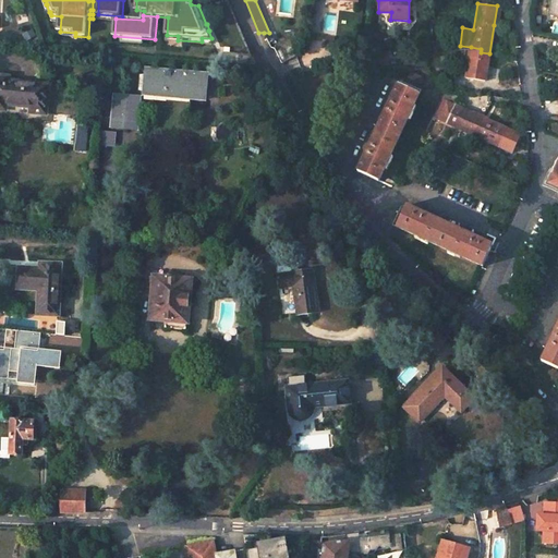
[(465,79),(485,81),(489,53),(481,52),(481,49),(471,47),(465,79)]
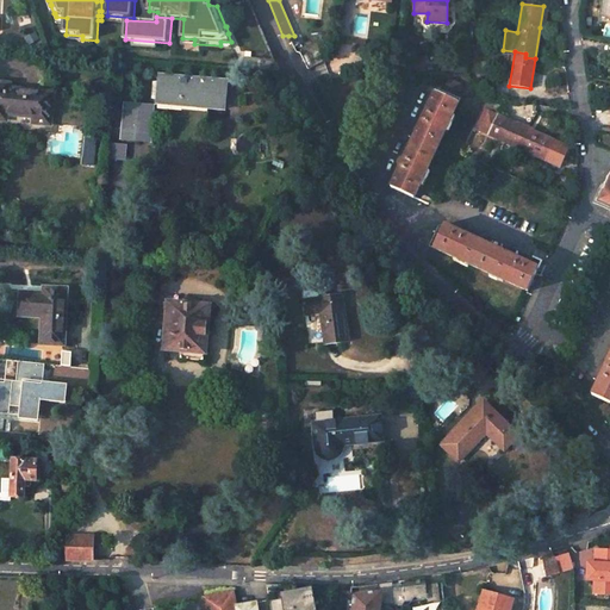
[(221,112),(224,83),(157,78),(155,106),(221,112)]
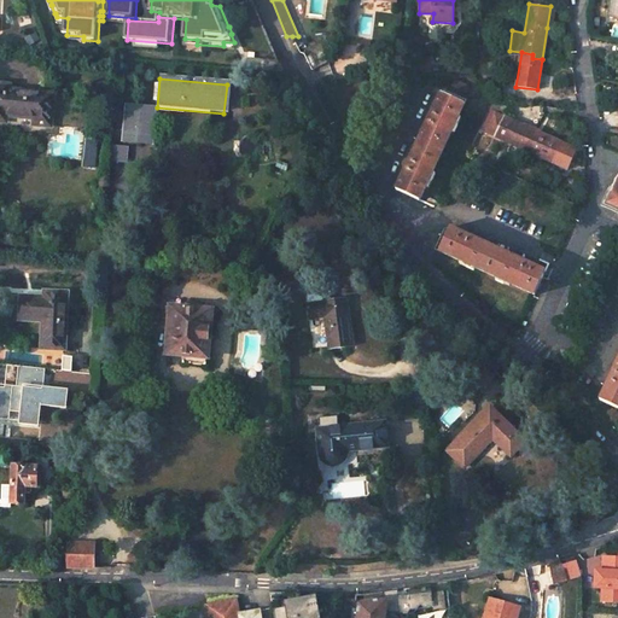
[(4,86),(0,86),(0,121),(1,122),(3,115),(31,117),(31,124),(46,126),(50,95),(4,92),(4,86)]
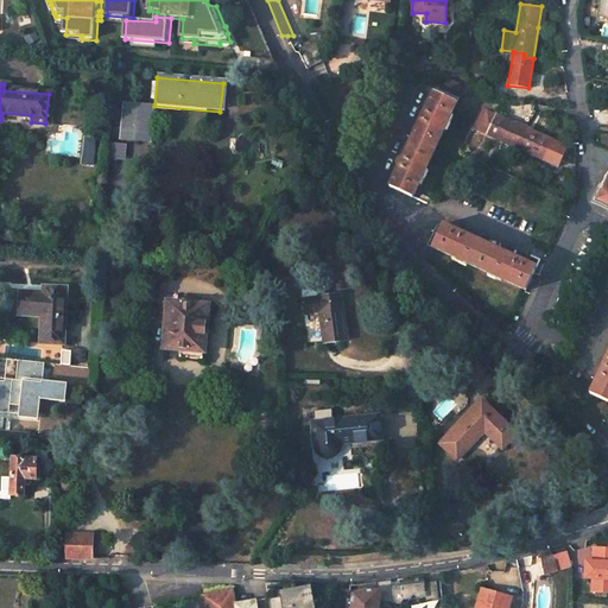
[(456,102),(434,93),(390,188),(413,197),(456,102)]
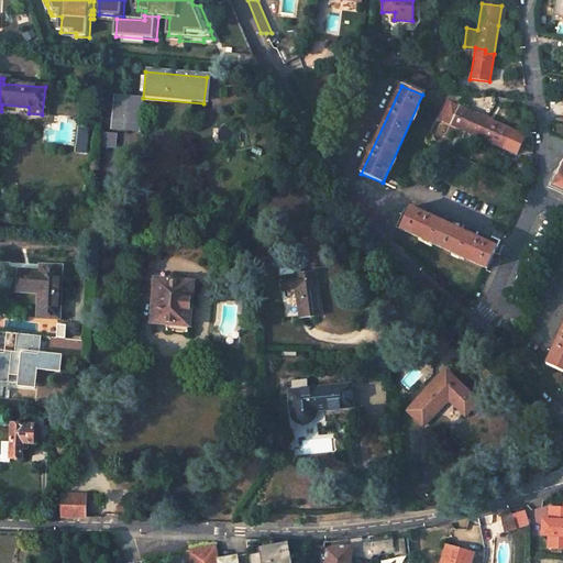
[(455,94),(449,91),(445,99),(451,102),(455,94)]
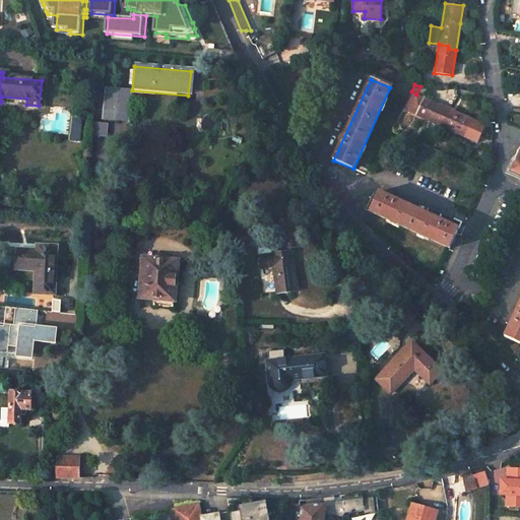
[(105,91),(102,121),(125,123),(128,93),(105,91)]
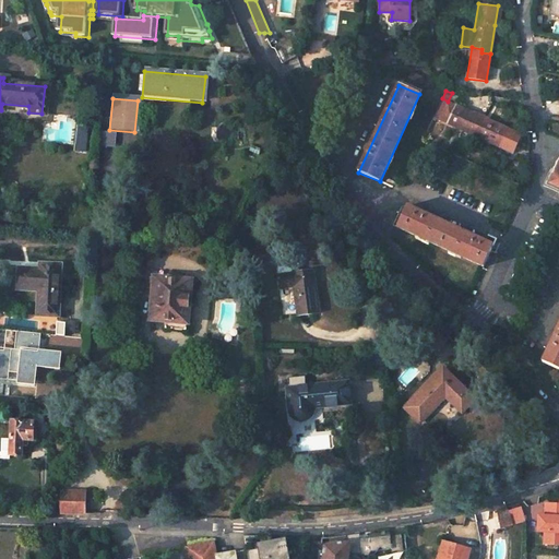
[(442,98),(433,117),(473,134),(476,127),(479,128),(484,118),(448,102),(442,98)]
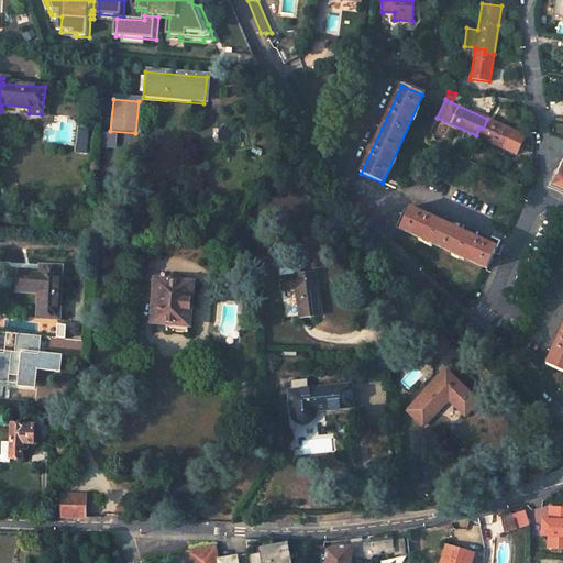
[(503,147),(510,130),(487,119),(483,129),(479,128),(476,135),(503,147)]
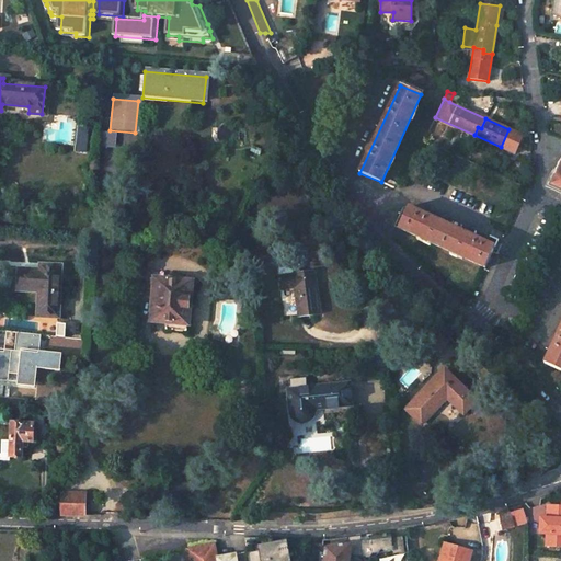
[(80,127),(79,151),(89,152),(91,128),(80,127)]
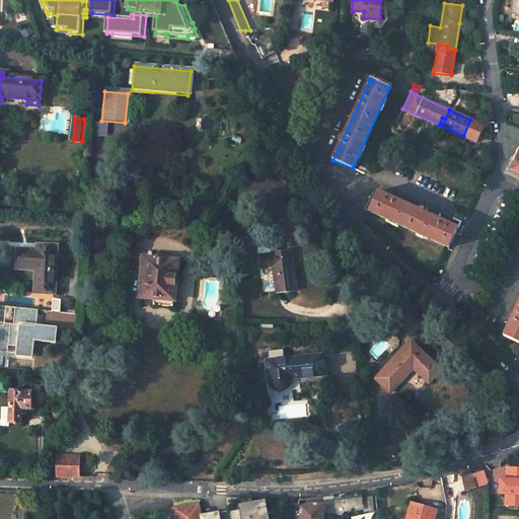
[(470,120),(463,136),(474,141),(482,125),(470,120)]
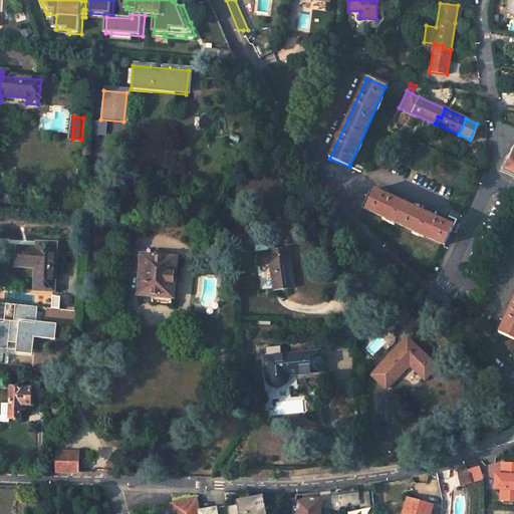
[(96,134),(106,135),(107,122),(97,121),(96,134)]
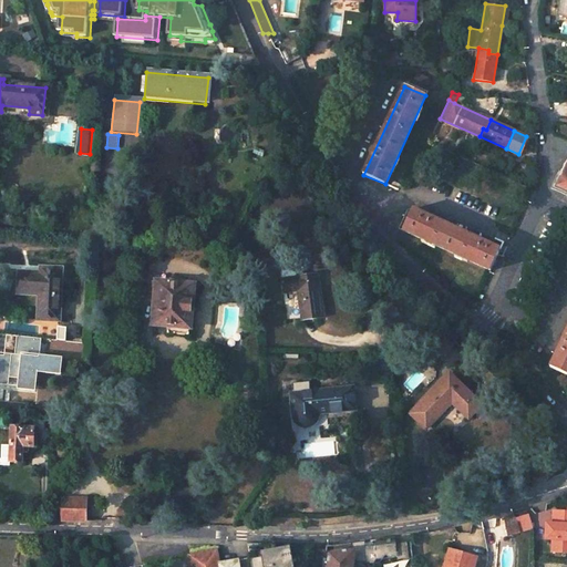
[(412,209),(402,230),(491,270),(498,255),(501,249),(412,209)]
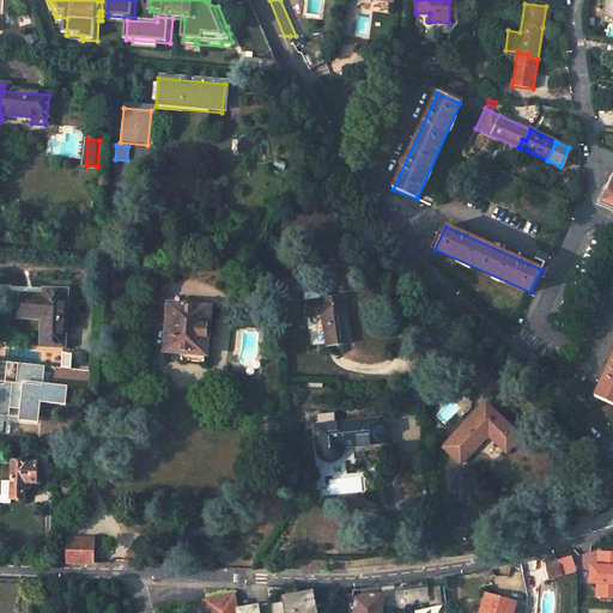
[(35,344),(55,346),(59,292),(38,290),(38,296),(17,295),(14,315),(37,317),(35,344)]
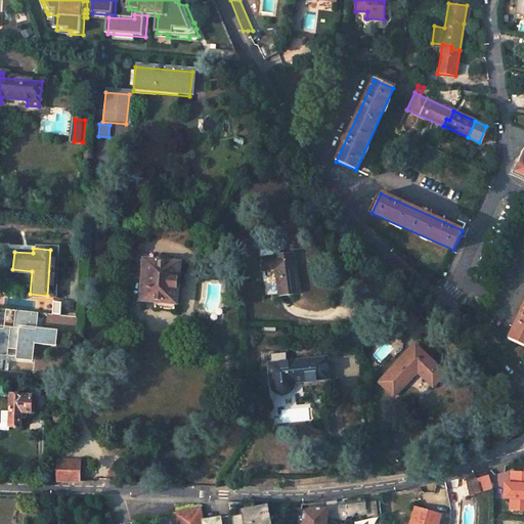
[(273,269),(277,297),(297,294),(293,265),(288,266),(286,254),(257,258),(259,271),(273,269)]
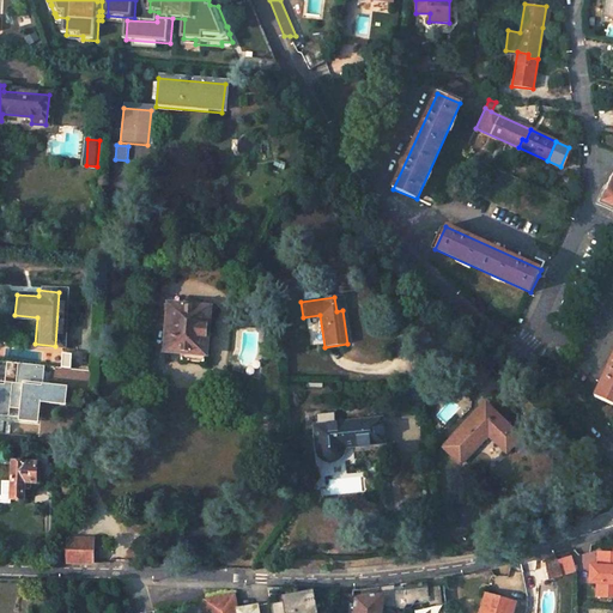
[(210,310),(165,305),(164,317),(169,317),(165,351),(182,352),(181,360),(205,363),(206,338),(212,334),(213,327),(208,322),(210,310)]
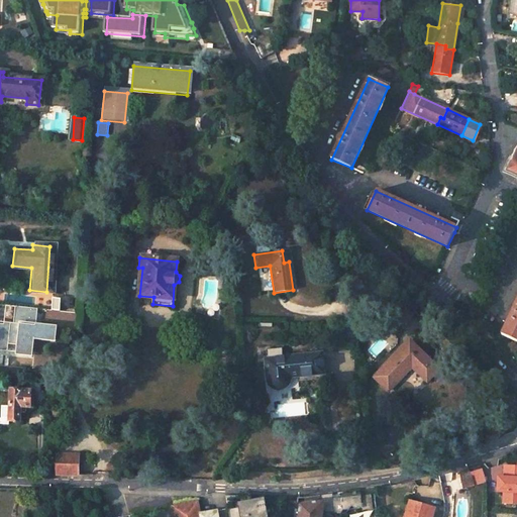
[(516,341),(516,302),(502,335),(516,341)]
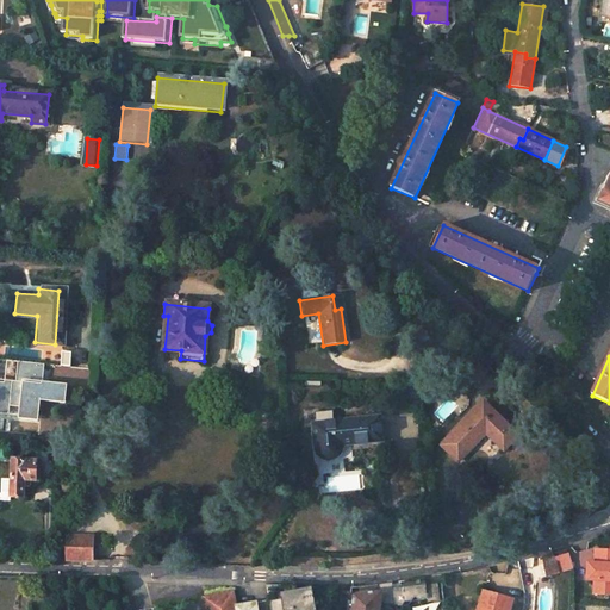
[(485,403),(443,447),(461,462),(489,434),(506,450),(520,436),(506,423),(485,403)]
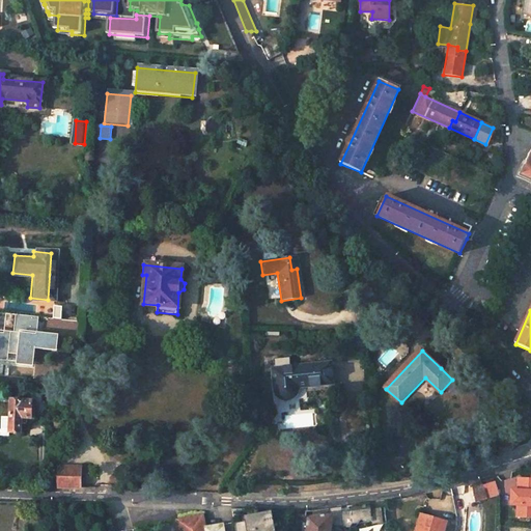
[(298,391),(298,389),(325,384),(325,363),(273,370),(276,392),(277,395),(278,397),(280,399),(282,400),(285,401),(289,401),(292,400),(295,399),(296,397),(298,394),(298,391)]
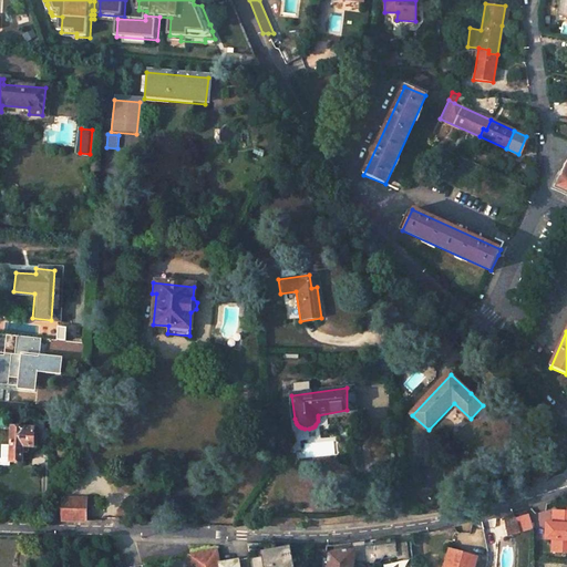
[(27,391),(26,400),(37,402),(38,393),(27,391)]
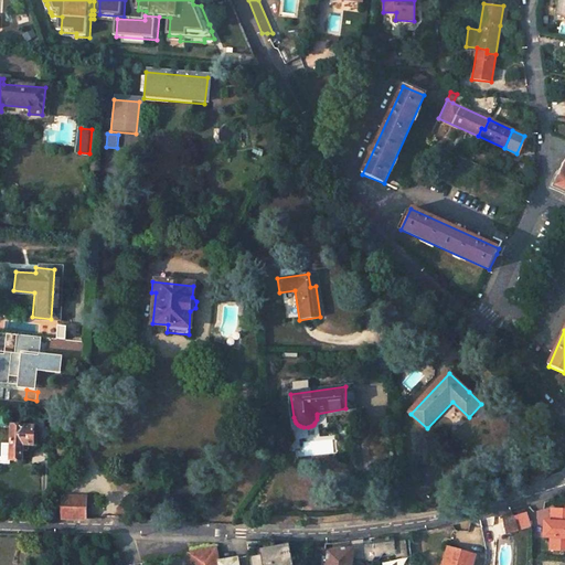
[(45,393),(38,392),(36,401),(44,403),(45,393)]
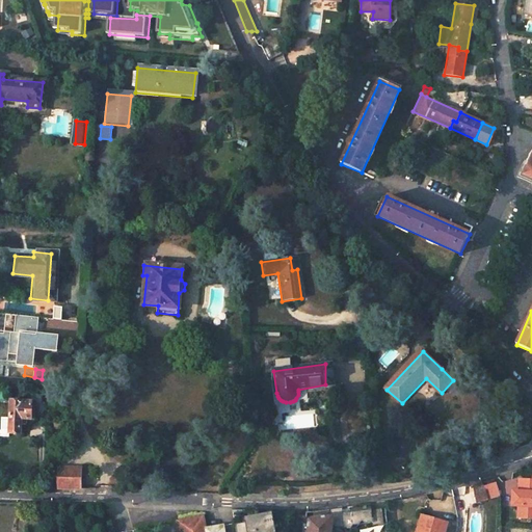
[(11,400),(10,431),(21,432),(22,418),(31,419),(32,402),(11,400)]
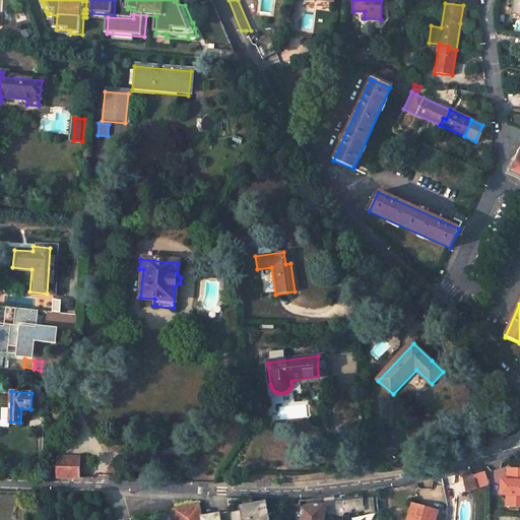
[(59,458),(58,476),(78,477),(78,458),(59,458)]
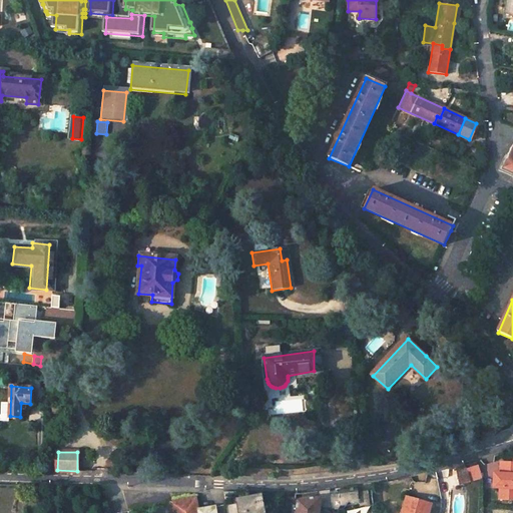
[(512,470),(512,457),(510,457),(510,461),(497,461),(497,470),(512,470)]
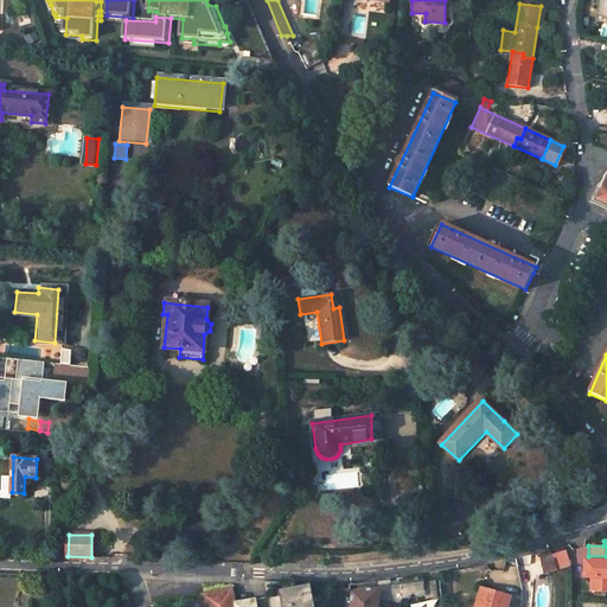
[(564,545),(550,550),(554,556),(558,573),(572,568),(564,545)]
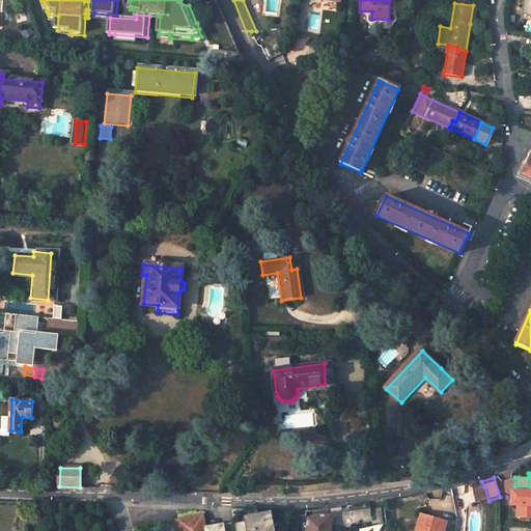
[(481,481),(472,483),(473,490),(484,486),(481,481)]
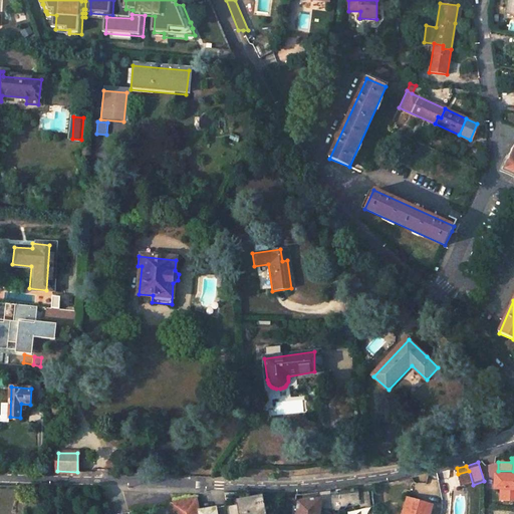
[(462,488),(473,485),(469,471),(458,474),(462,488)]
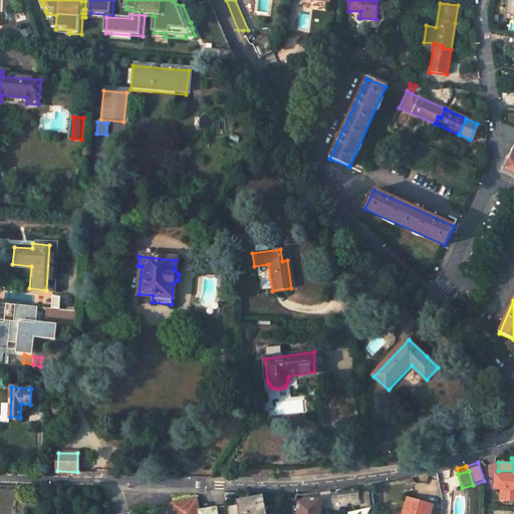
[(513,473),(491,472),(490,489),(499,489),(498,501),(513,502),(513,473)]
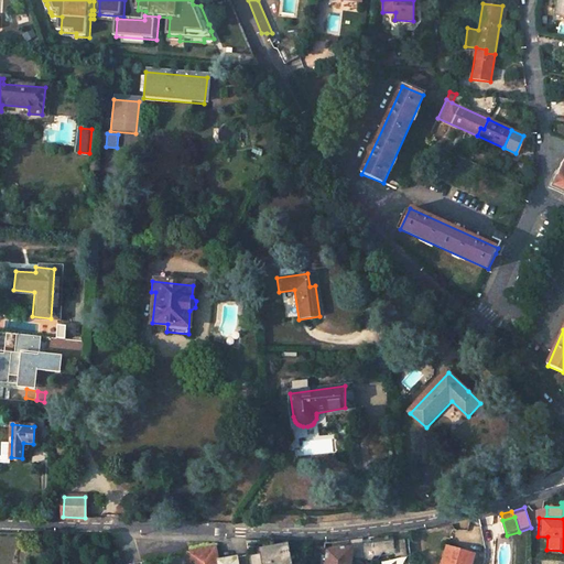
[(362,546),(365,561),(365,563),(378,563),(378,560),(380,556),(393,555),(394,557),(396,557),(410,555),(408,539),(393,541),(393,540),(362,543),(362,546)]
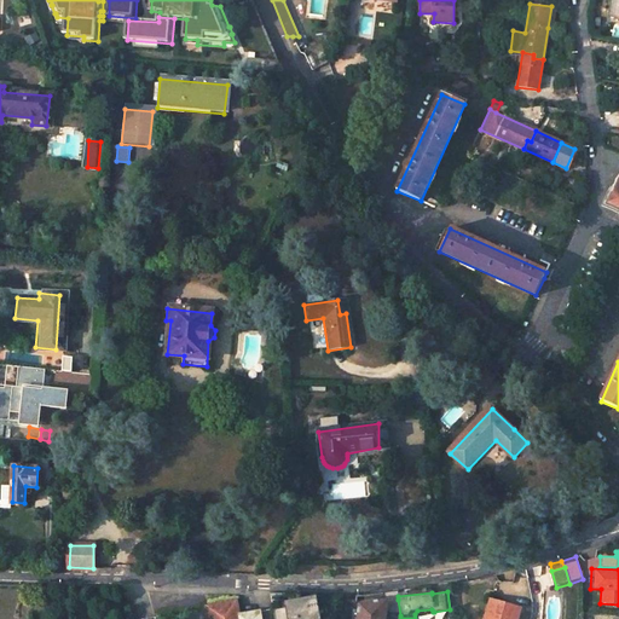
[(273,614),(275,618),(318,618),(316,607),(319,607),(317,595),(294,600),(294,606),(284,607),(273,609),(273,614)]
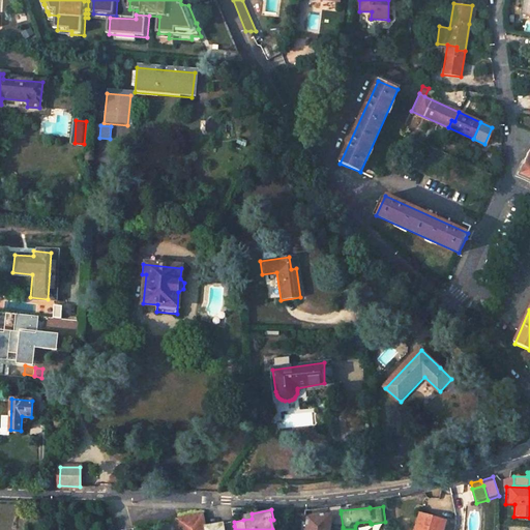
[(343,527),(341,513),(307,519),(306,527),(303,526),(303,528),(306,528),(305,529),(328,529),(329,525),(343,527)]
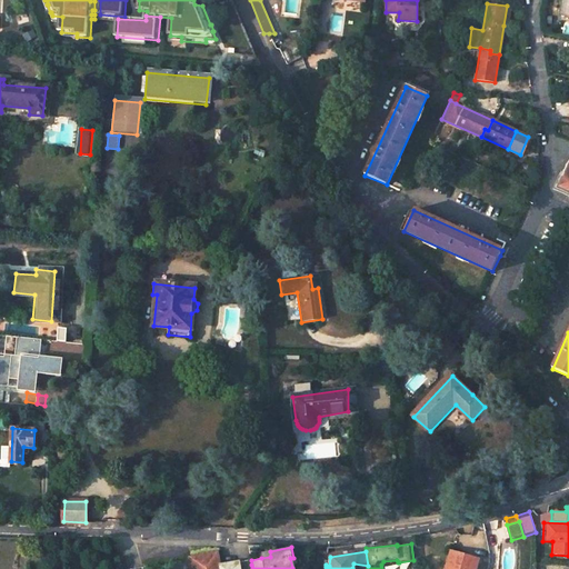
[(475,568),(478,559),(450,551),(446,568),(475,568)]
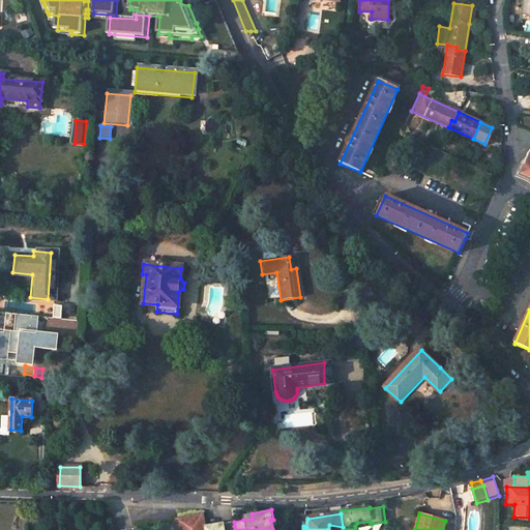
[(225,529),(223,522),(204,526),(203,514),(178,519),(180,529),(225,529)]
